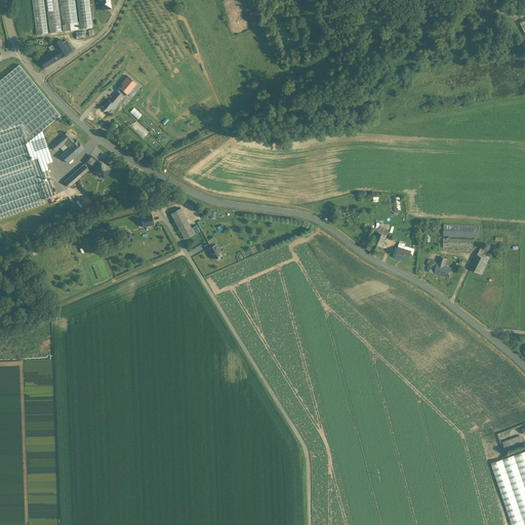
[(43,0),(32,0),(36,35),(48,33),(43,0)]
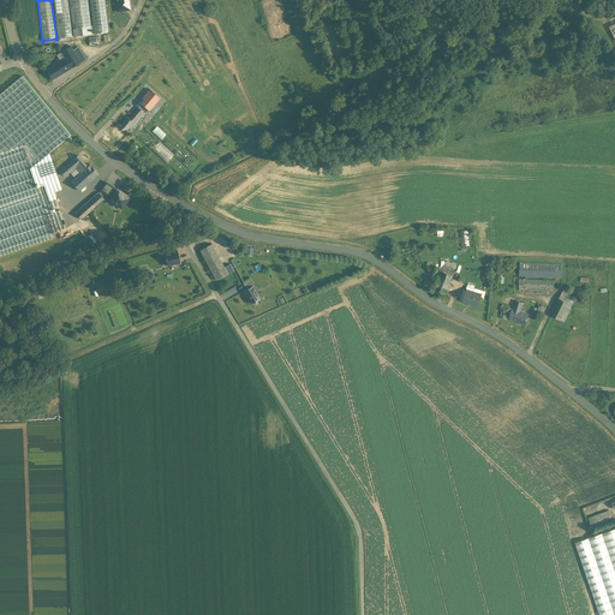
[(67,0),(53,0),(59,39),(72,37),(67,0)]
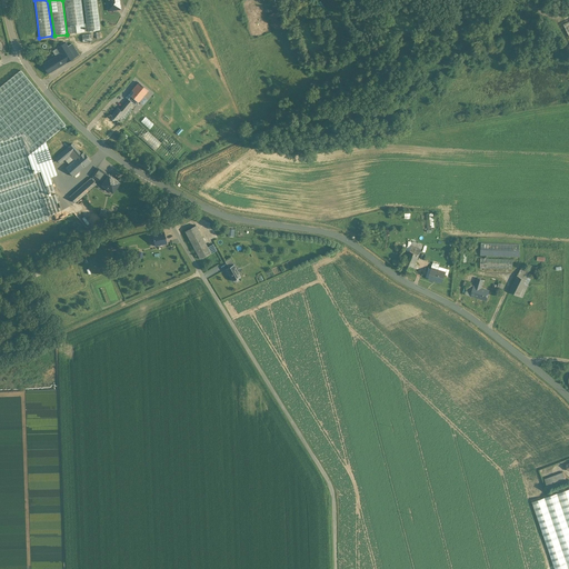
[(85,28),(80,0),(63,0),(67,22),(68,35),(85,32),(85,30),(86,29),(86,28),(85,28)]
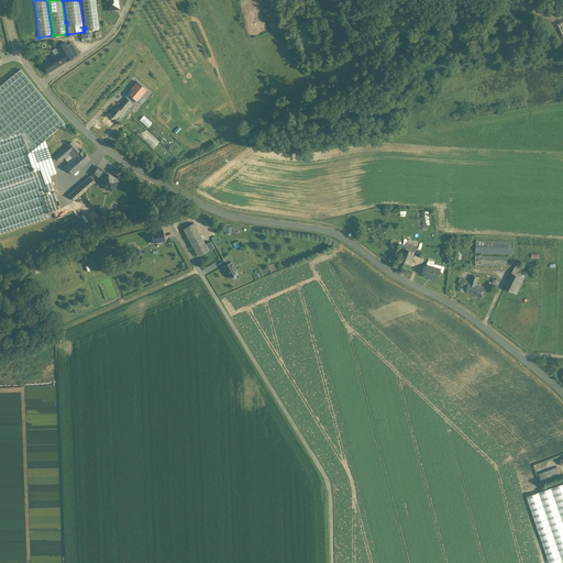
[(95,0),(81,0),(86,31),(99,30),(95,0)]
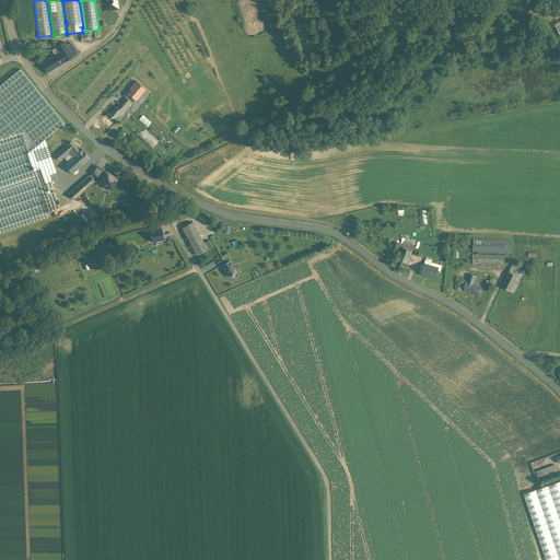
[(104,0),(106,11),(118,9),(117,0),(104,0)]
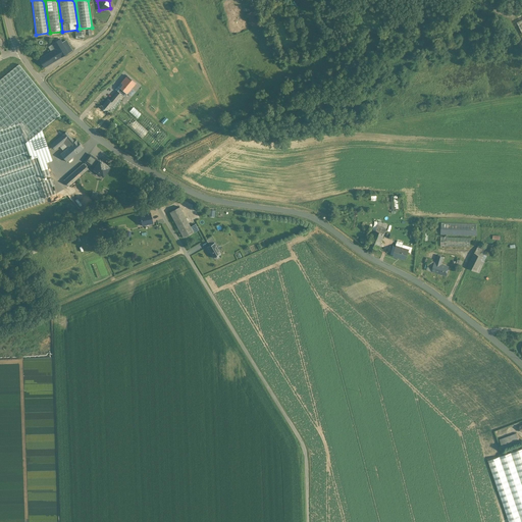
[(247,14),(252,29),(258,27),(252,12),(247,14)]
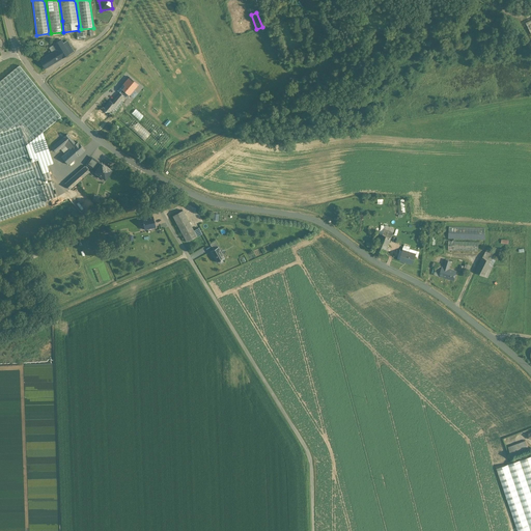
[(85,31),(72,33),(73,40),(86,38),(85,31)]
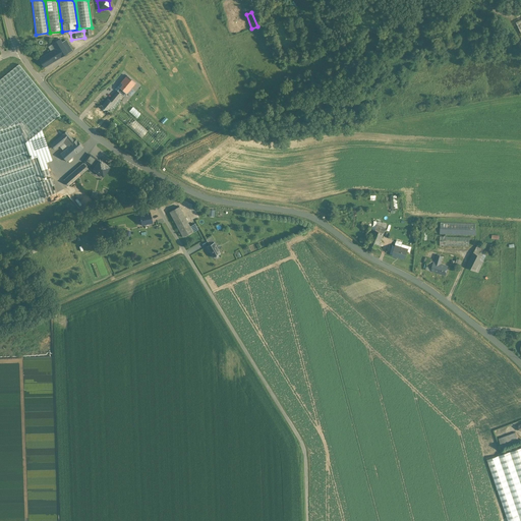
[(62,42),(60,39),(52,44),(55,49),(60,57),(68,53),(62,42)]
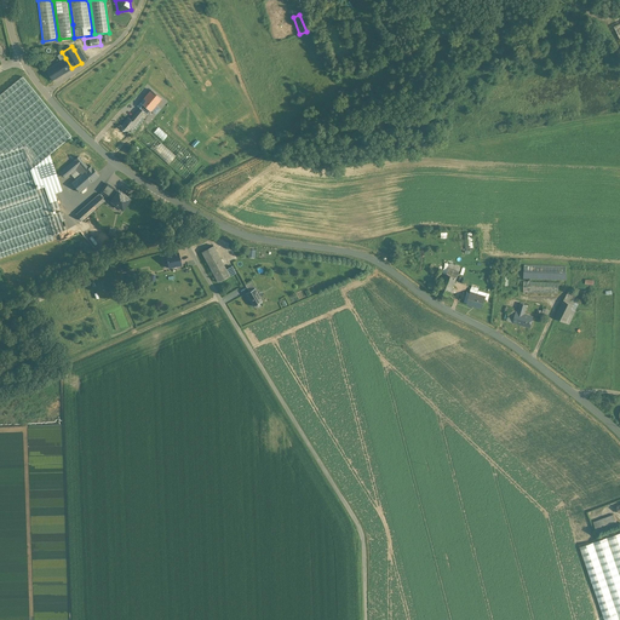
[(86,61),(78,47),(74,50),(81,63),(86,61)]
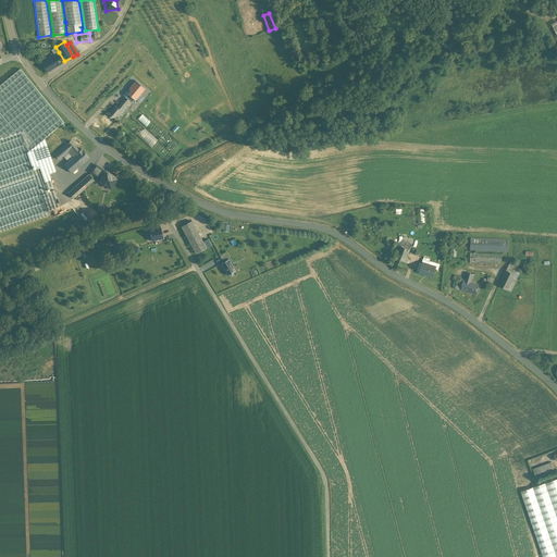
[(59,52),(41,63),(47,72),(64,61),(59,52)]
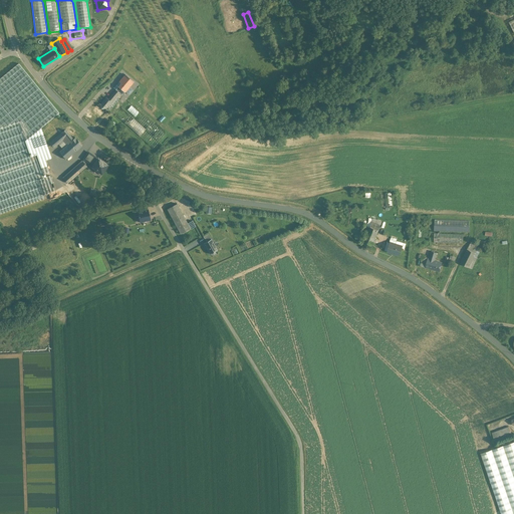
[(51,158),(41,127),(59,112),(19,63),(0,78),(0,129),(18,122),(28,150),(33,148),(42,174),(49,172),(45,160),(51,158)]
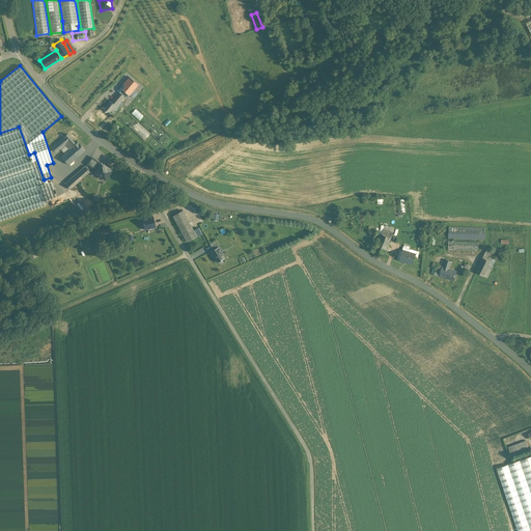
[(130,95),(138,84),(129,78),(120,88),(130,95)]
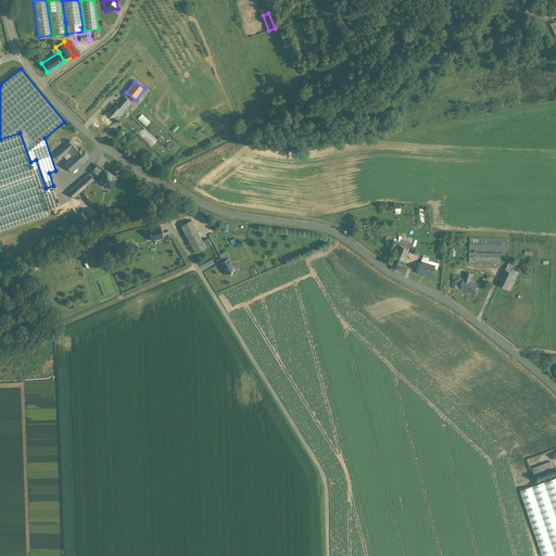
[(125,97),(117,106),(121,110),(129,100),(125,97)]
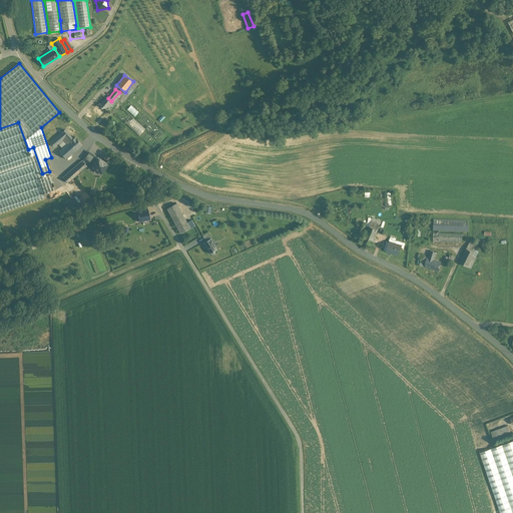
[(111,101),(105,108),(106,109),(108,111),(122,95),(119,92),(111,101)]
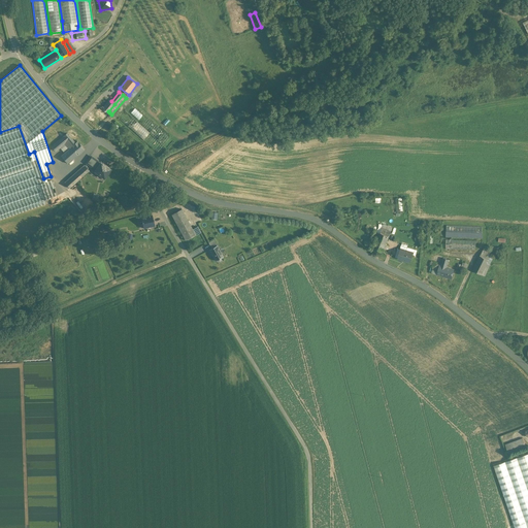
[(111,101),(109,99),(103,106),(108,111),(114,104),(111,101)]
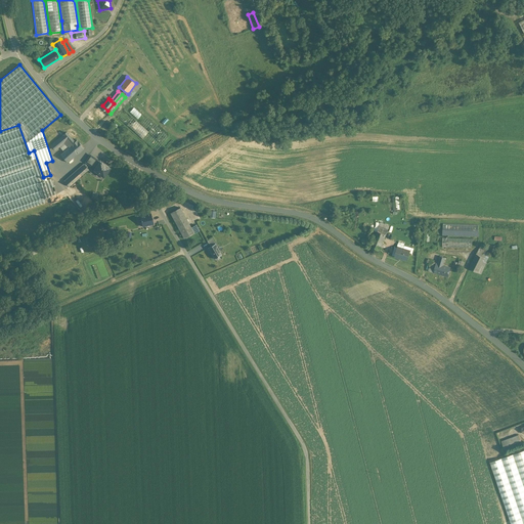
[(168,136),(130,102),(118,117),(155,150),(168,136)]
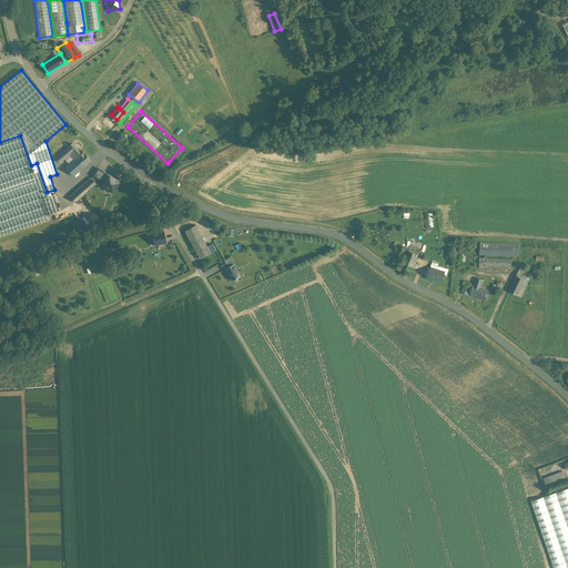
[(111,114),(110,114),(103,121),(112,129),(118,121),(111,114)]
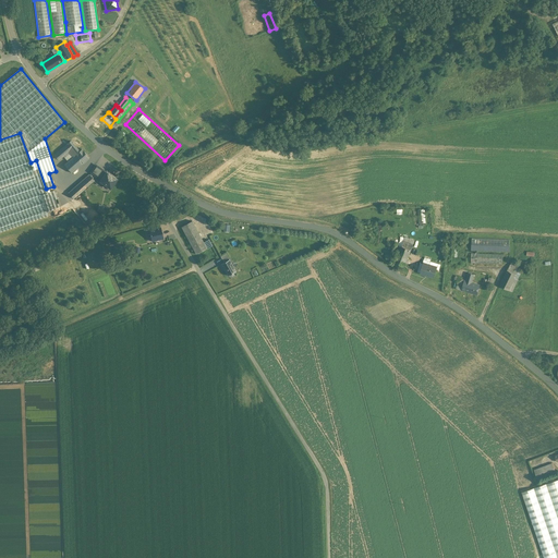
[(0,140),(0,232),(55,214),(53,209),(48,193),(46,189),(36,160),(31,162),(20,133),(0,140)]
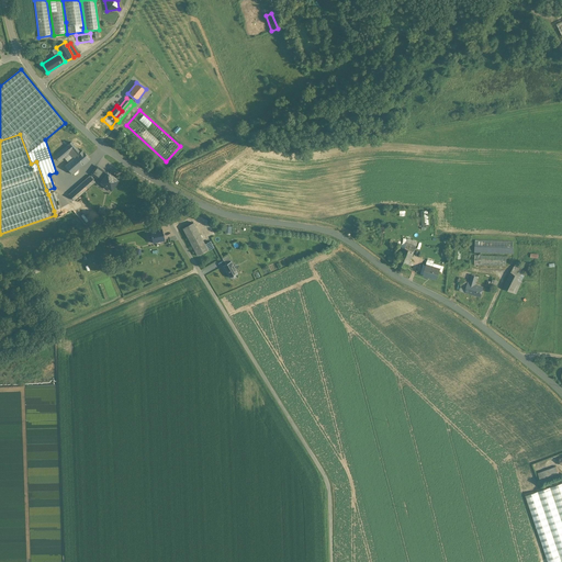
[(82,150),(74,139),(67,145),(72,150),(69,154),(74,158),(82,150)]
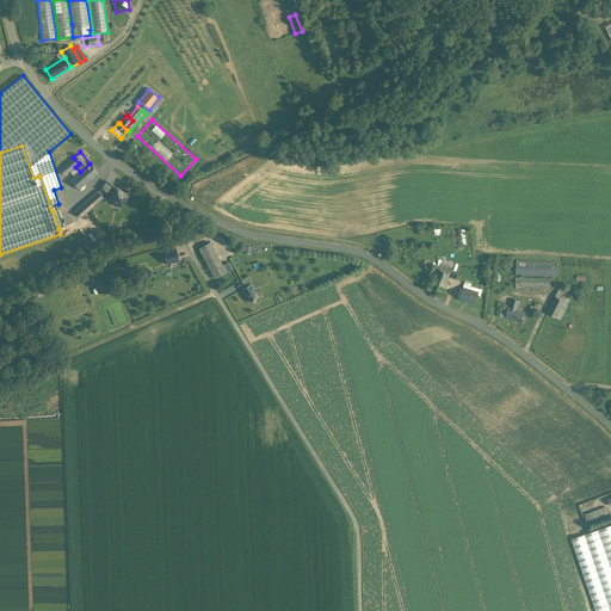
[(73,158),(59,170),(65,176),(75,167),(79,164),(73,158)]
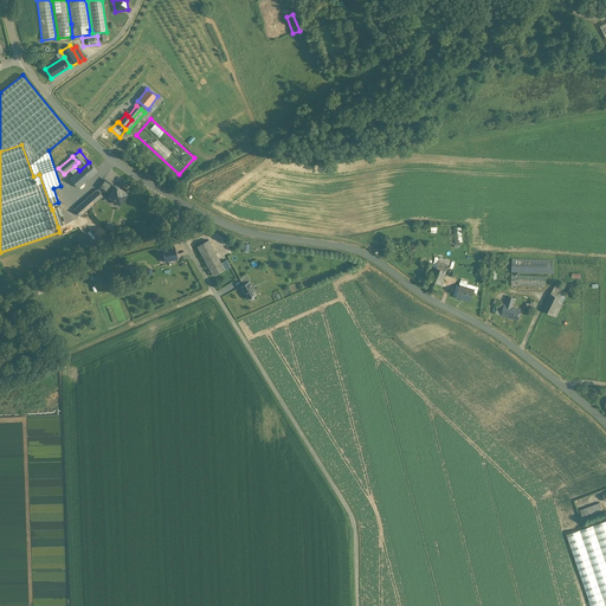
[(79,171),(70,179),(78,188),(97,171),(89,162),(79,171)]
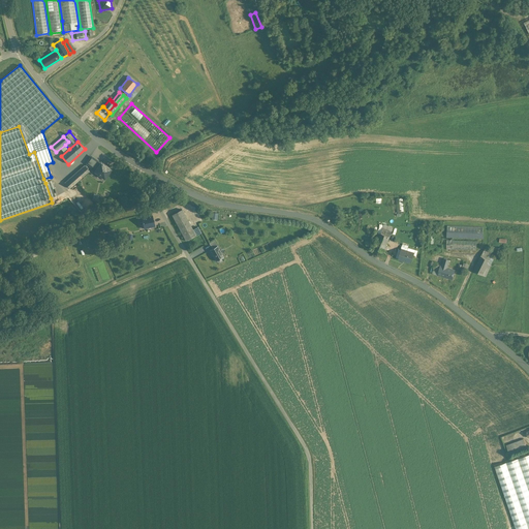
[(96,170),(101,163),(91,156),(86,163),(96,170)]
